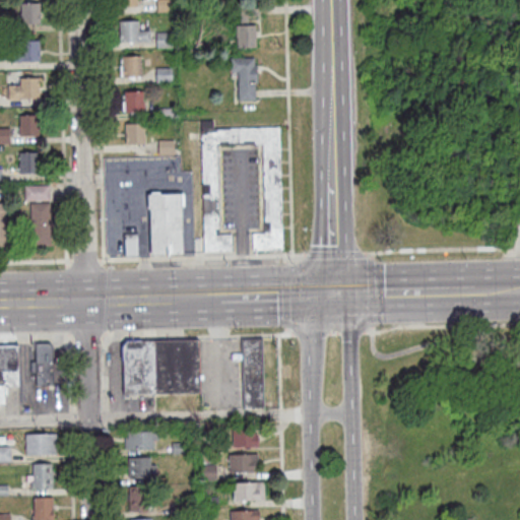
[(155,0),(170,0),(171,13),(155,13),(155,0)]
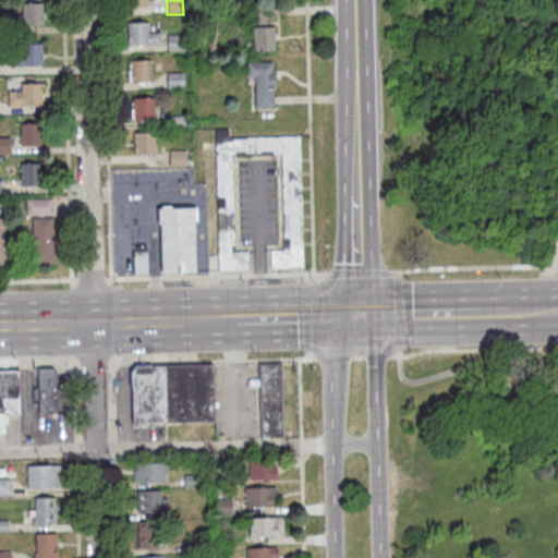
[(41,2),(43,26),(22,26),(21,3),(41,2)]
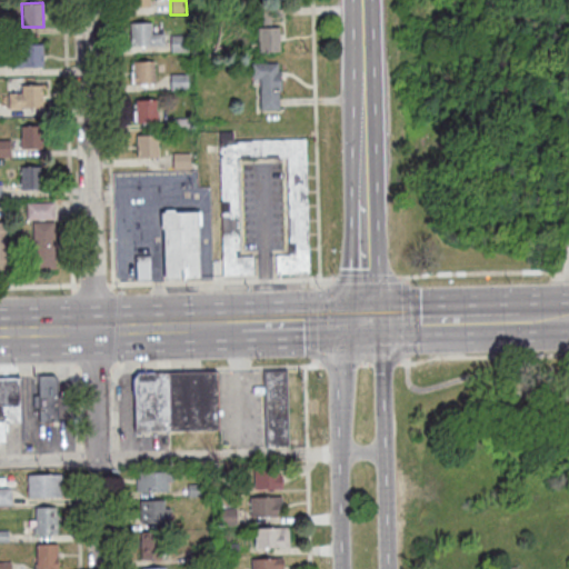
[(262,28),(261,19),(256,19),(256,8),(277,7),(278,19),(270,19),(271,28),(279,28),(279,52),(258,53),(257,28),(262,28)]
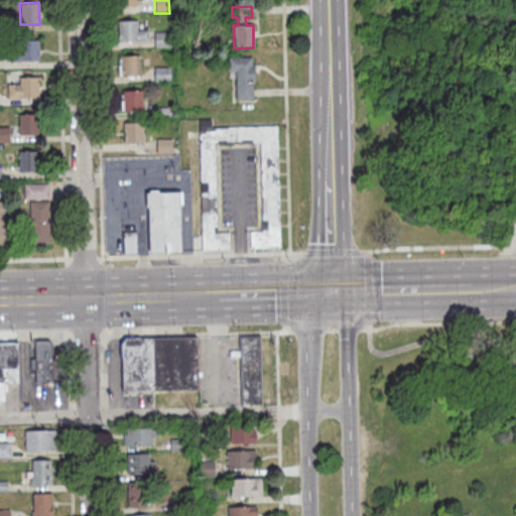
[(118,21),(136,20),(137,30),(148,30),(148,41),(118,41),(118,21)]
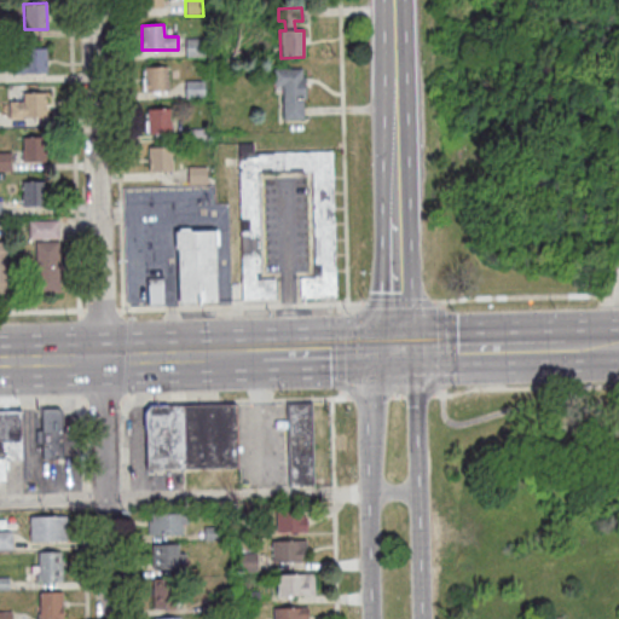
[(185,40),(204,40),(204,58),(185,58),(185,40)]
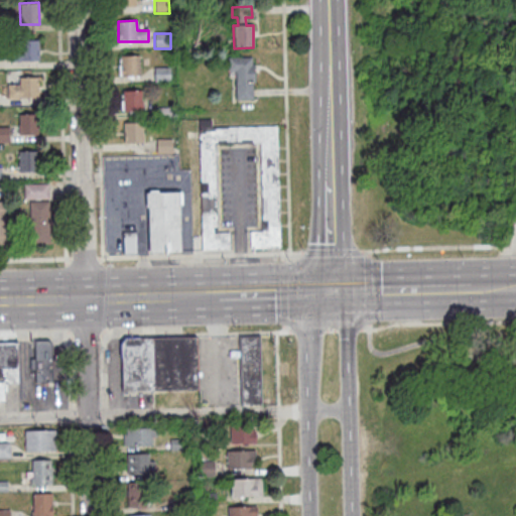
[(8,62),(8,49),(19,49),(19,40),(37,40),(38,61),(8,62)]
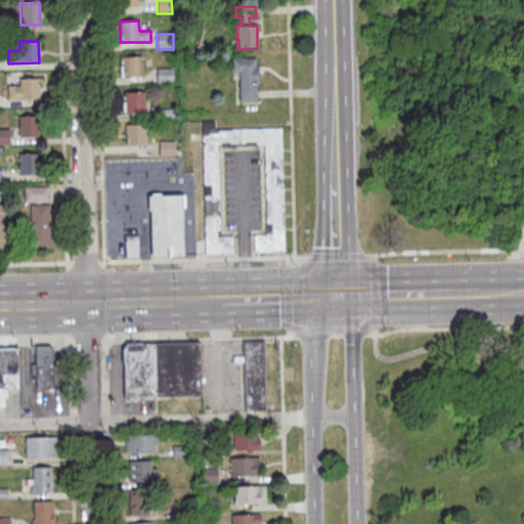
[(141,56),(141,79),(123,80),(122,56),(141,56)]
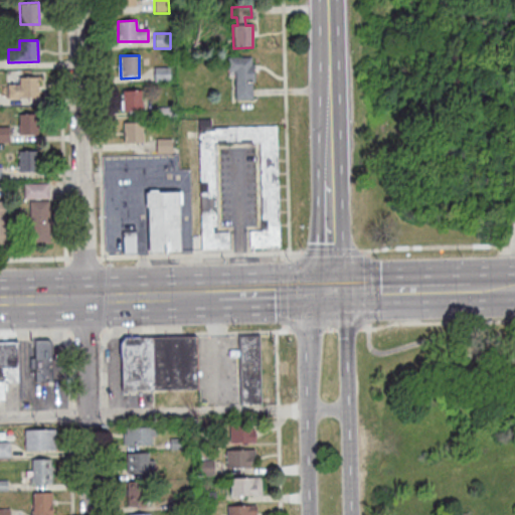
[(250,56),(250,64),(253,64),(253,79),(251,79),(252,100),(235,100),(234,71),(227,71),(227,57),(250,56)]
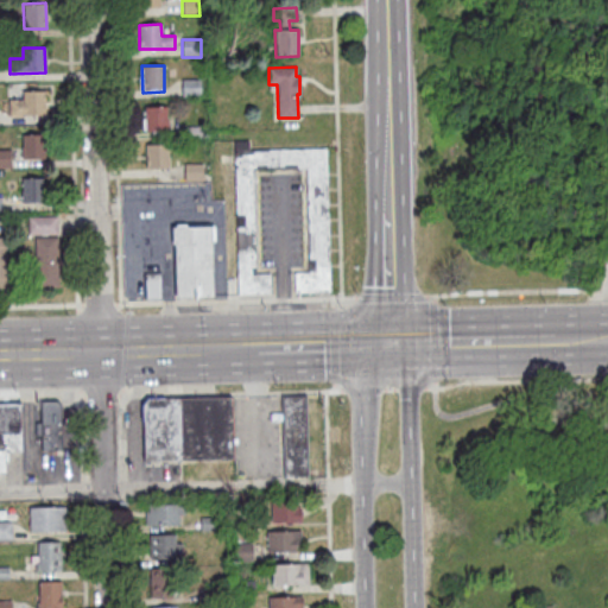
[(182,81),(200,80),(201,96),(182,96),(182,81)]
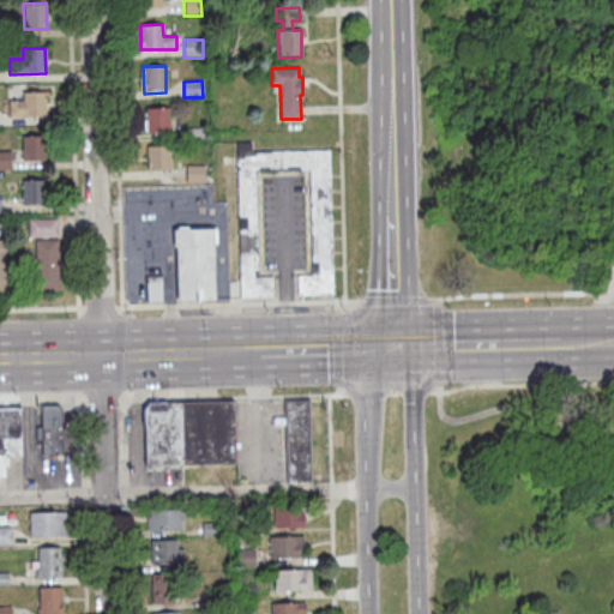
[(46,116),(8,118),(8,101),(23,101),(22,92),(44,91),(46,116)]
